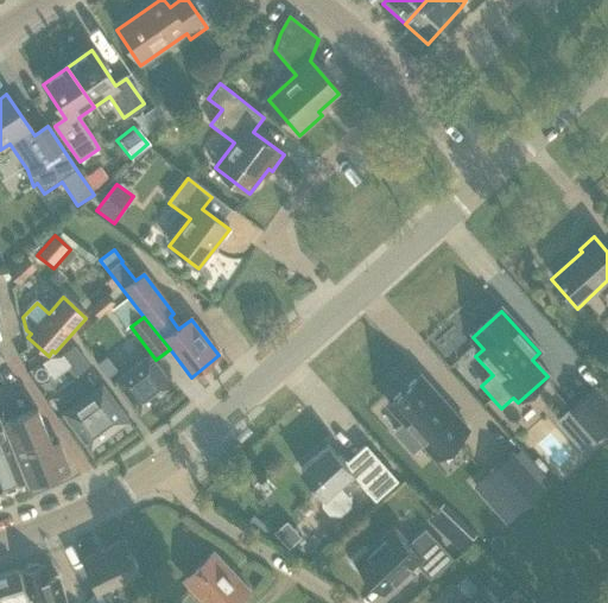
[(140,416),(173,389),(150,359),(116,383),(140,416)]
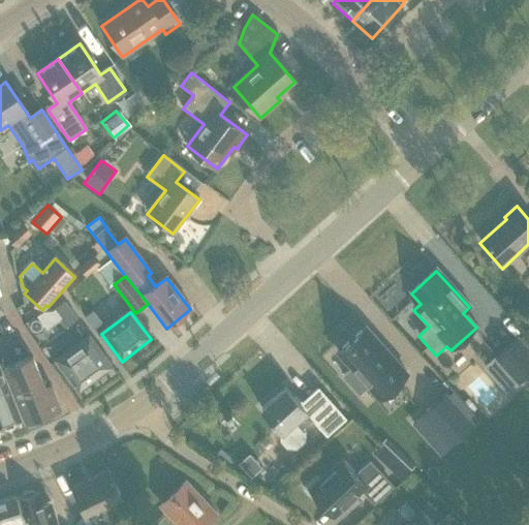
[(379,345),(365,329),(338,353),(351,369),(342,377),(359,396),(368,388),(379,400),(407,375),(393,359),(391,361),(378,346),(379,345)]
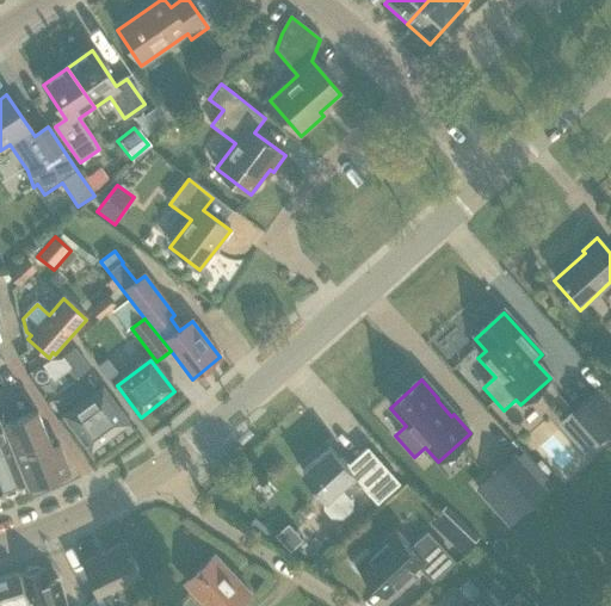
[(610,403),(598,389),(572,413),(599,444),(610,432),(610,403)]
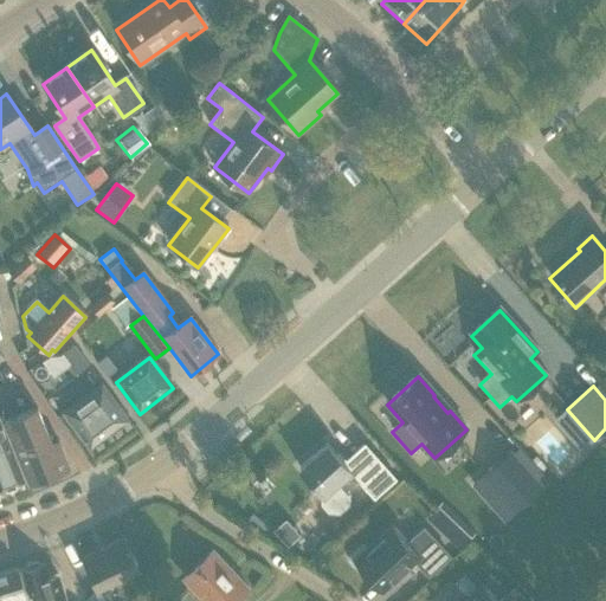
[(90,451),(128,422),(102,387),(64,414),(90,451)]
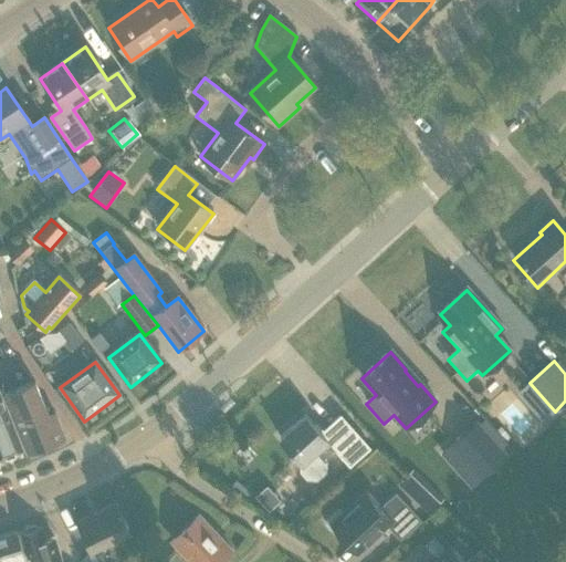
[(27,455),(65,439),(58,420),(51,424),(35,385),(31,386),(24,371),(0,380),(0,387),(3,397),(27,455)]
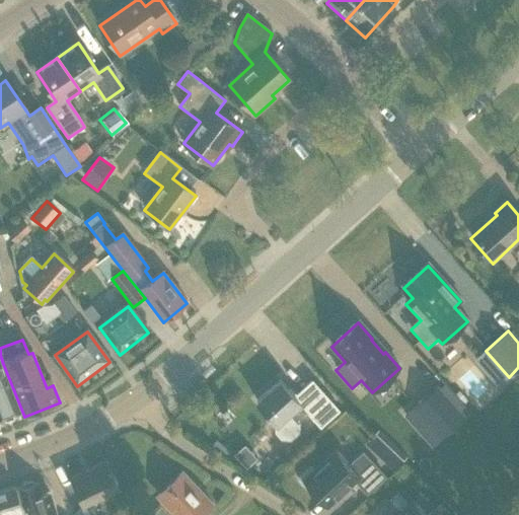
[(0,422),(20,414),(0,363),(0,422)]
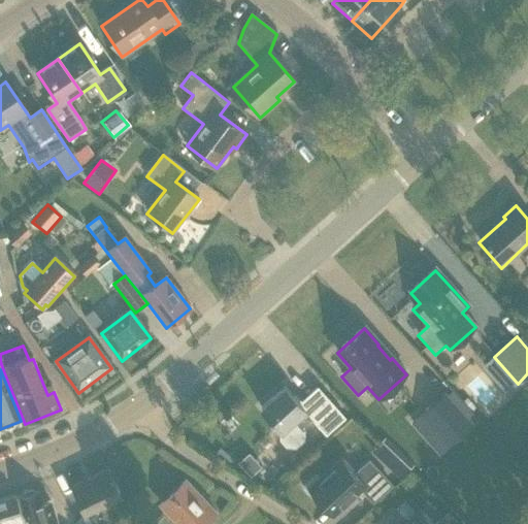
[(331,371),(324,379),(343,398),(351,392),(331,371)]
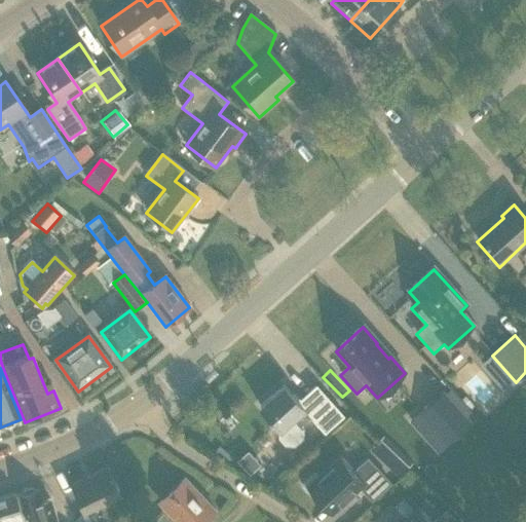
[(316,425),(338,406),(320,384),(298,403),(284,387),(260,409),(278,430),(278,431),(278,440),(286,447),(295,447),(304,440),(303,430),(313,420),(316,425)]
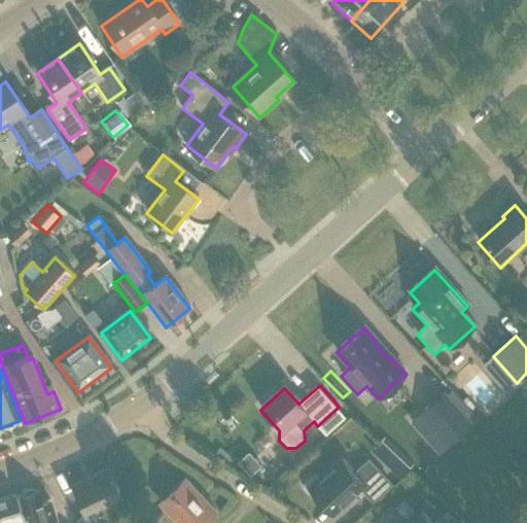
[(470,425),(444,394),(422,414),(450,445),(470,425)]
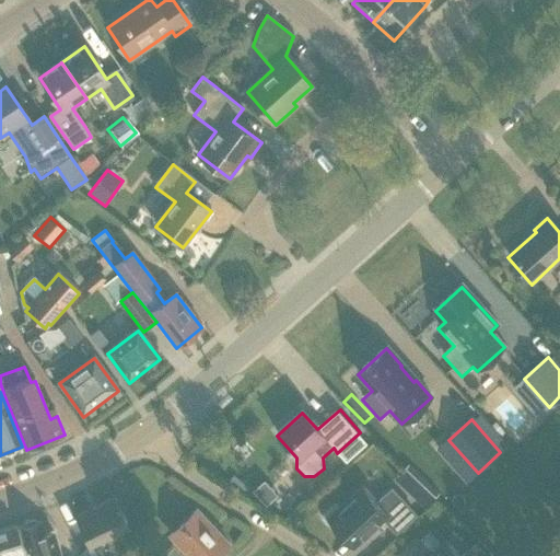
[(252,493),(265,508),(277,497),(264,482),(252,493)]
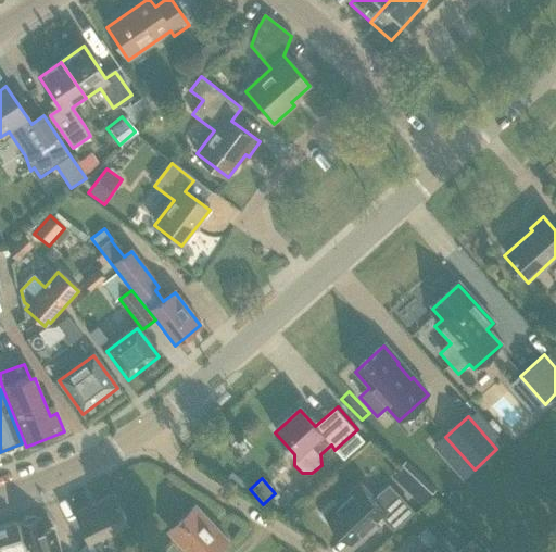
[(333,502),(318,515),(329,527),(331,526),(350,546),(380,517),(393,530),(412,513),(389,488),(374,501),(359,485),(337,506),(333,502)]
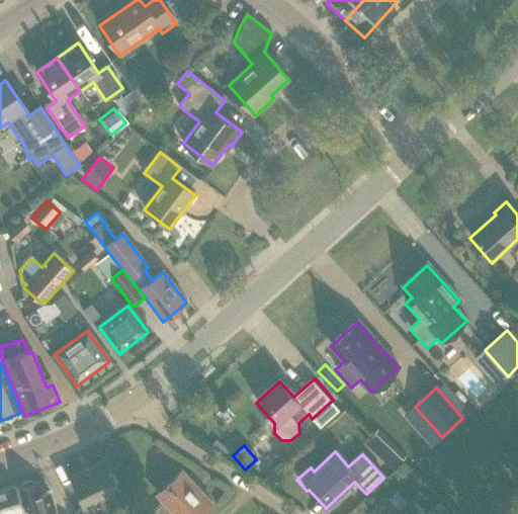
[(70,479),(83,505),(118,488),(106,461),(70,479)]
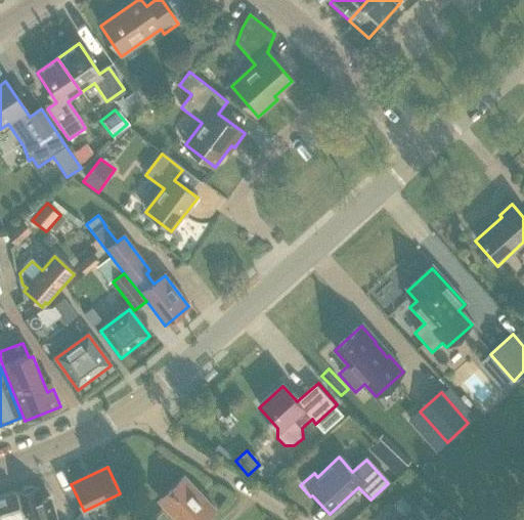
[(206,519),(215,512),(183,479),(159,502),(175,519),(206,519)]
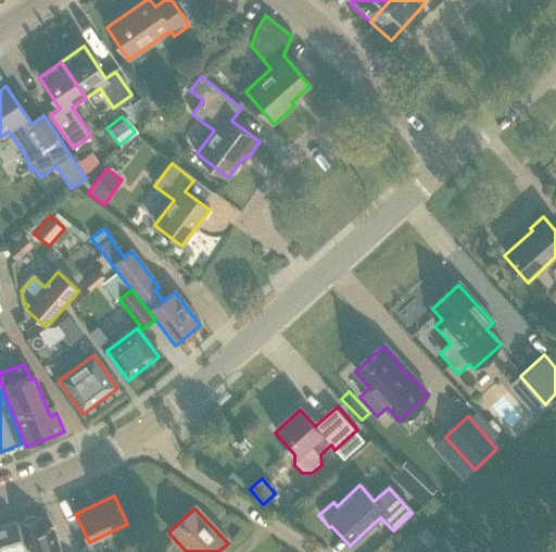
[(61,551),(53,529),(43,532),(39,519),(37,519),(34,518),(25,521),(23,524),(21,525),(21,526),(17,526),(26,551),(61,551)]
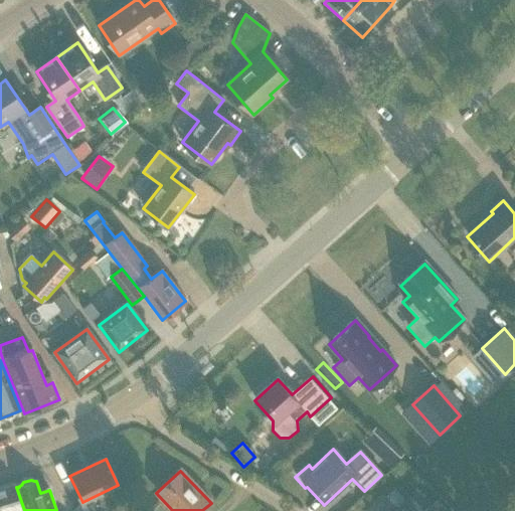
[(24,510),(16,487),(15,485),(0,489),(0,510),(24,510)]
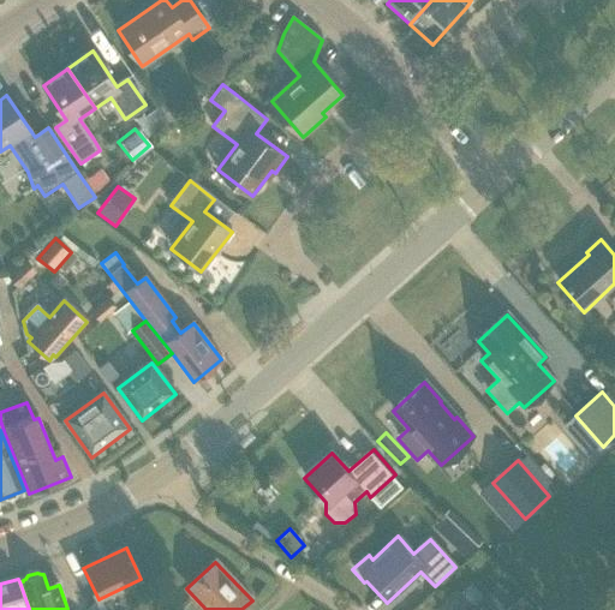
[(501,609),(489,597),(476,609),(530,609),(521,600),(512,609),(501,609)]
